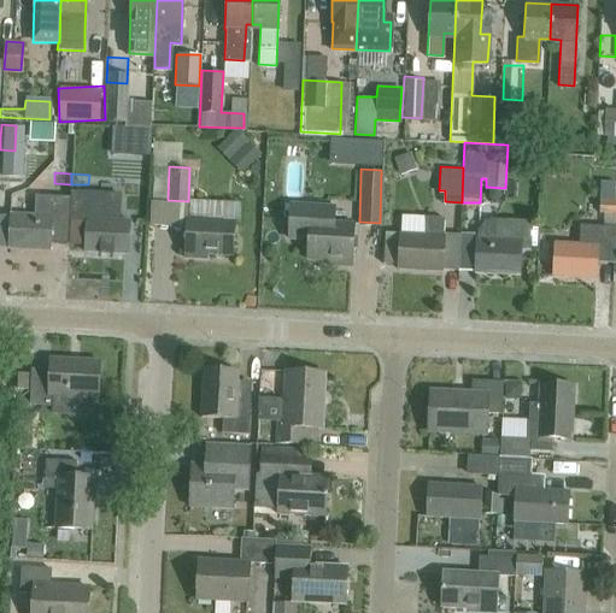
[(70,201),(71,195),(35,193),(34,213),(10,212),(9,246),(50,247),(50,241),(68,242),(70,201)]
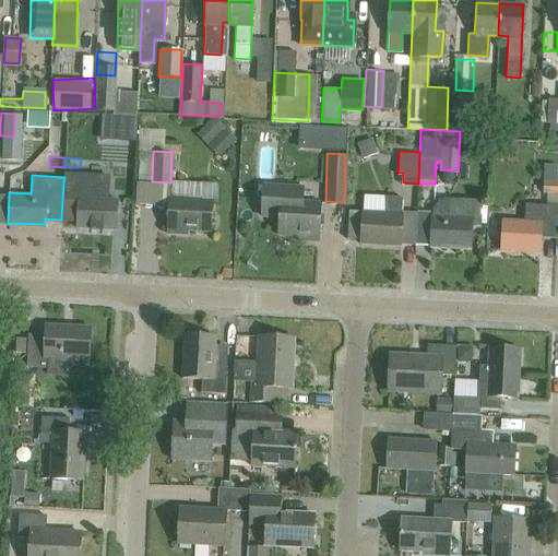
[(557,190),(557,186),(557,180),(543,180),(543,190),(557,190)]
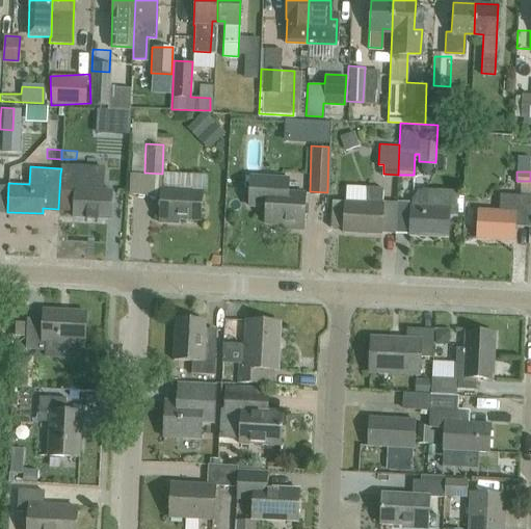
[(60,174),(58,209),(73,209),(73,215),(110,217),(111,188),(77,186),(78,174),(60,174)]
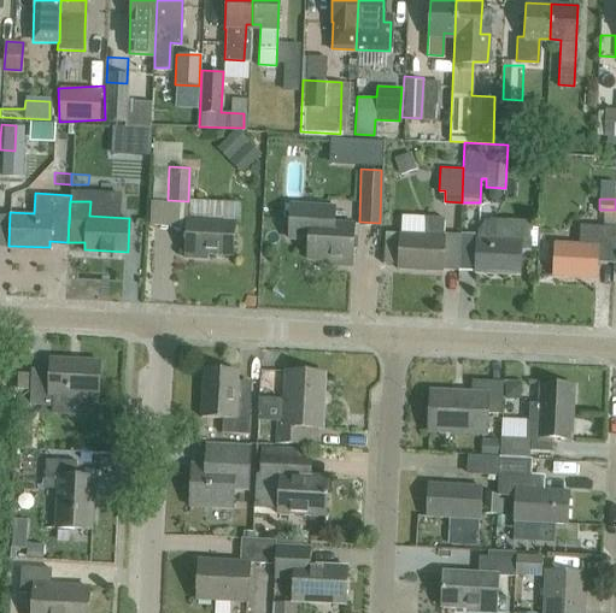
[(351,264),(353,222),(333,220),(333,205),(289,202),(288,236),(308,237),(306,257),(327,258),(327,263),(351,264)]
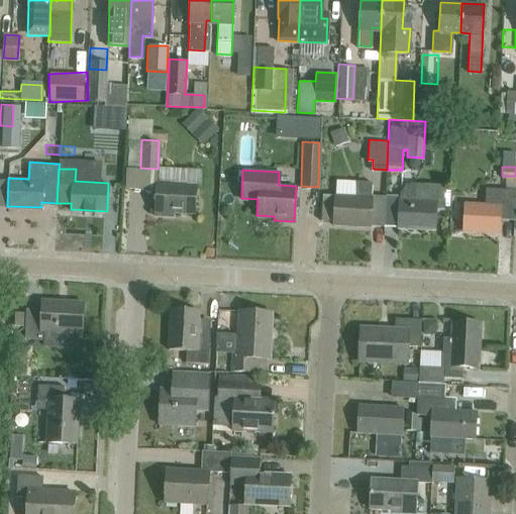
[(172,214),(173,210),(194,211),(195,185),(185,184),(185,180),(157,179),(155,213),(172,214)]
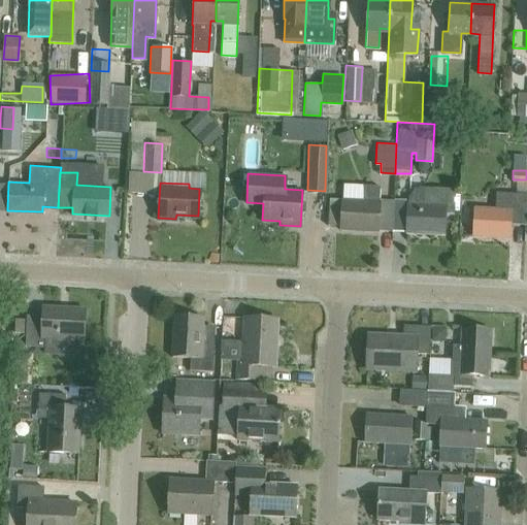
[(380,185),(364,184),(363,199),(341,198),(339,228),(377,230),(377,229),(392,230),(393,199),(380,198),(380,185)]
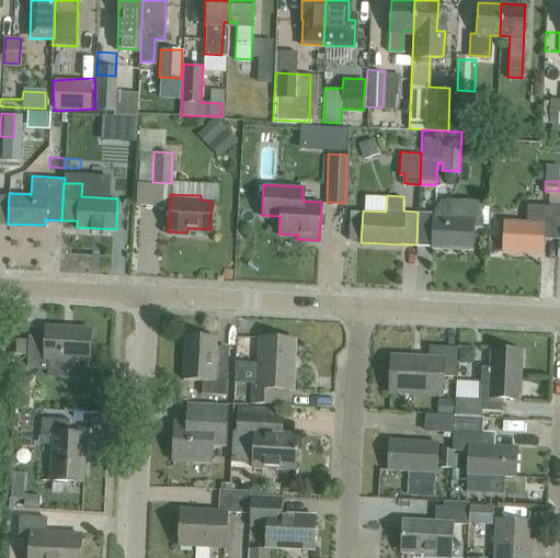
[(483,200),(449,197),(440,200),(434,207),(433,215),(431,246),(471,248),(473,224),(481,225),(483,200)]
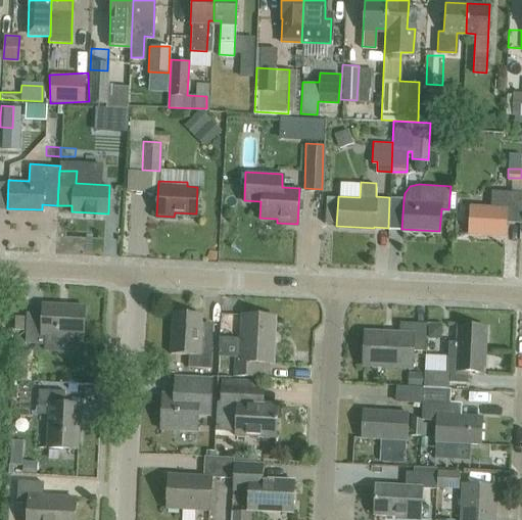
[(520,216),(521,190),(491,188),(490,204),(470,203),(469,232),(505,234),(506,215),(520,216)]
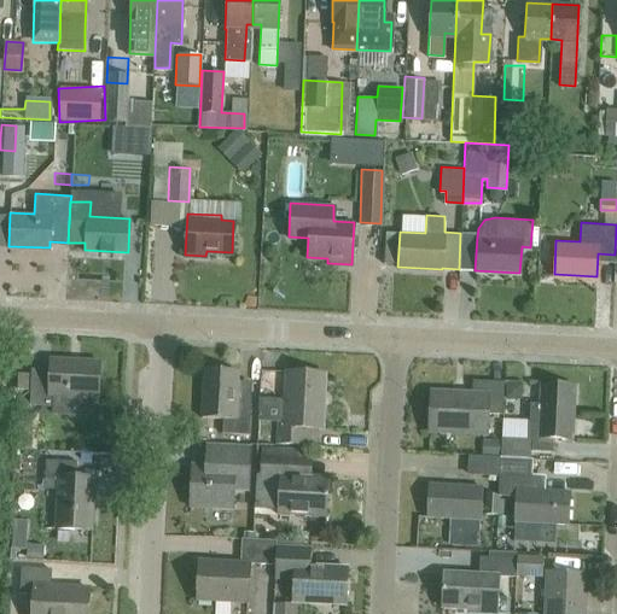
[(601,285),(616,285),(616,263),(603,263),(601,285)]
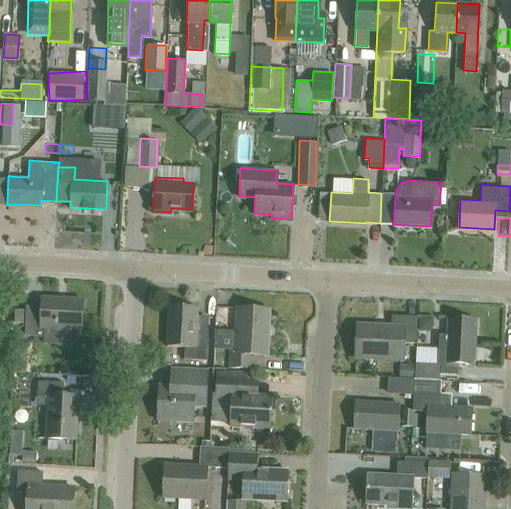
[(43,334),(43,326),(81,328),(83,298),(41,296),(40,305),(26,305),(25,334),(43,334)]
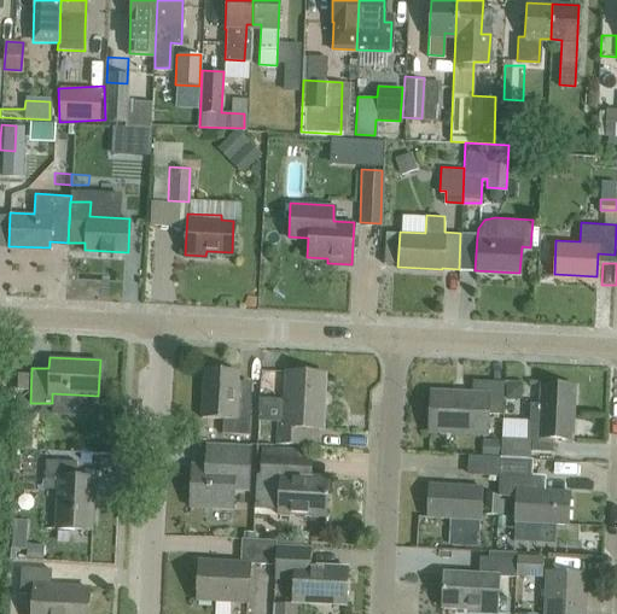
[(204,367),(201,413),(201,415),(222,416),(222,432),(249,433),(251,399),(237,399),(238,368),(204,367)]
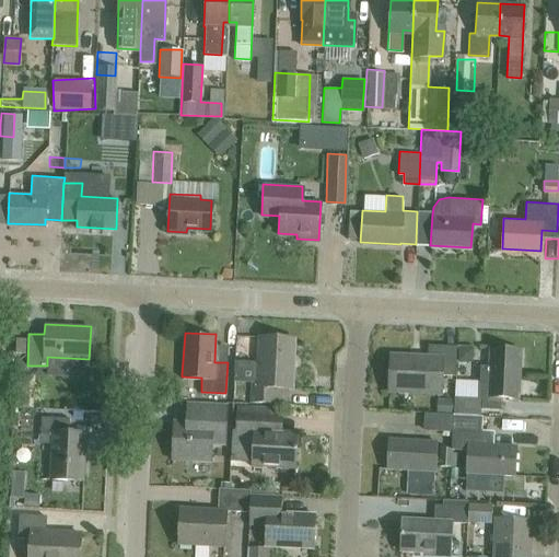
[(258,335),(257,374),(256,380),(252,379),(251,401),(272,402),(272,386),(292,387),(294,336),(258,335)]
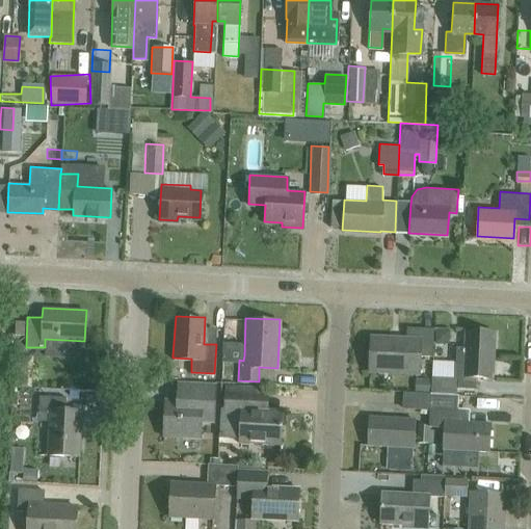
[(370,337),(370,355),(369,370),(420,372),(420,355),(433,356),(434,327),(407,326),(406,338),(370,337)]
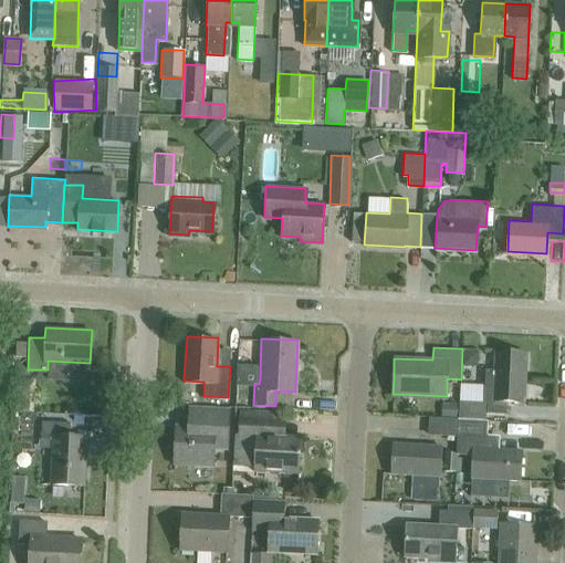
[(497,350),(494,378),(493,398),(523,400),(526,352),(497,350)]
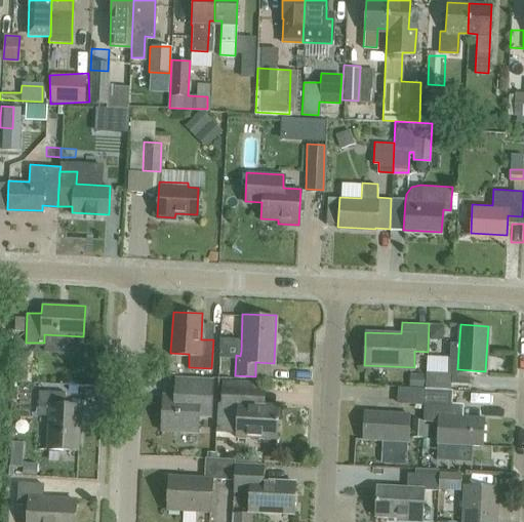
[(426,386),(450,387),(451,371),(426,370),(426,386)]
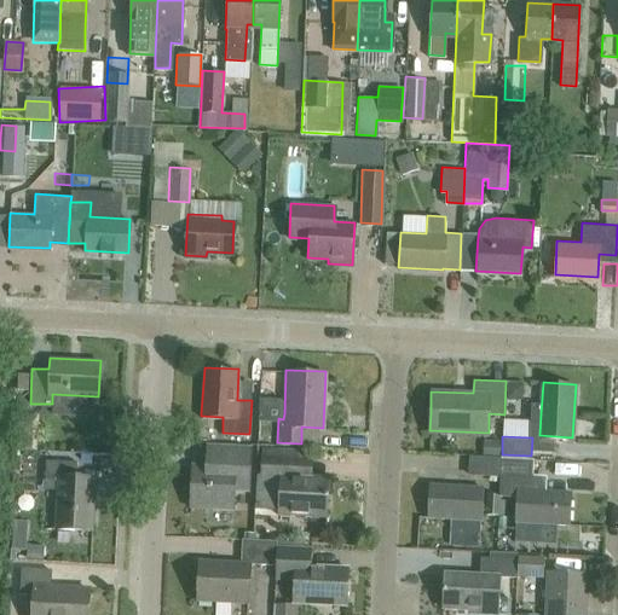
[(234,488),(248,488),(249,452),(223,451),(221,465),(191,464),(189,505),(232,508),(234,488)]
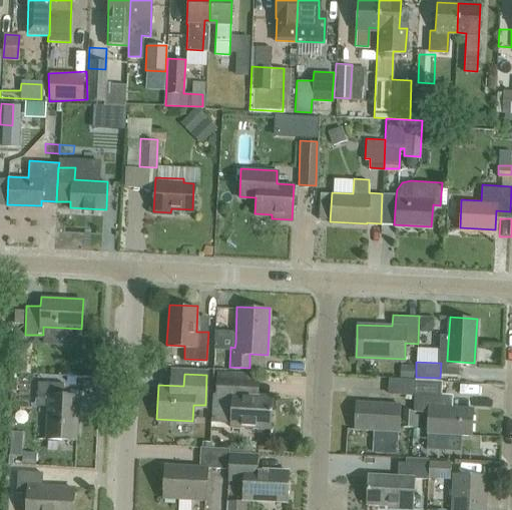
[(214,395),(231,396),(229,425),(270,427),(272,394),(246,393),(246,379),(215,377),(214,395)]
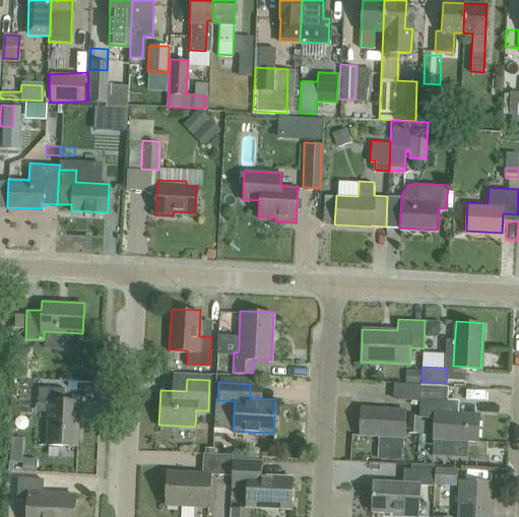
[(395,396),(419,397),(419,383),(395,382),(395,396)]
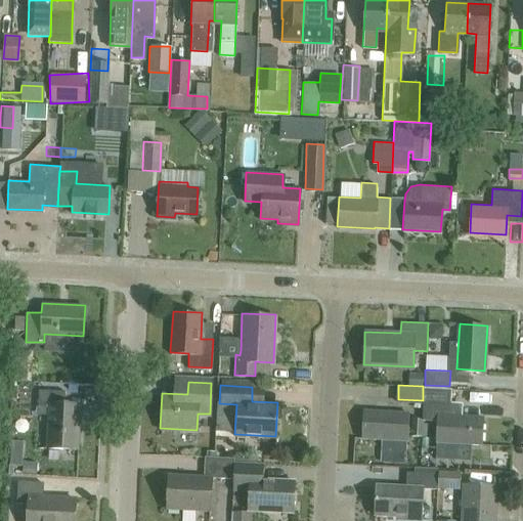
[(458,402),(449,402),(449,387),(423,386),(423,400),(422,419),(437,420),(436,441),(481,443),(482,416),(461,415),(461,406),(458,402)]
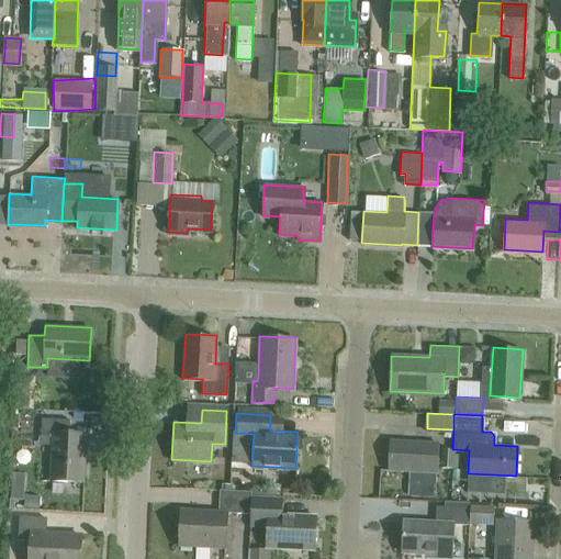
[(49,480),(83,481),(86,433),(69,432),(69,418),(41,416),(40,435),(52,435),(49,480)]
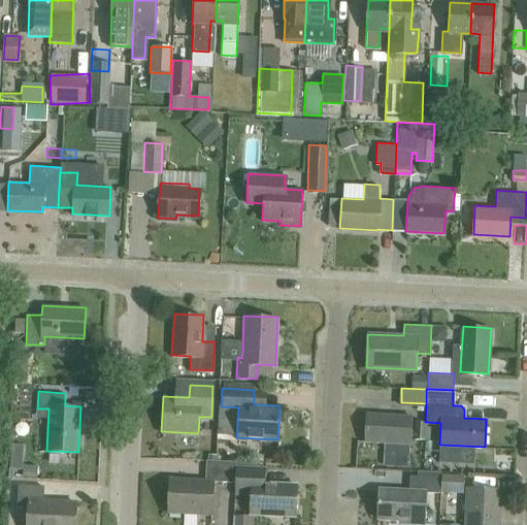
[(461,395),(461,405),(480,405),(480,396),(461,395)]
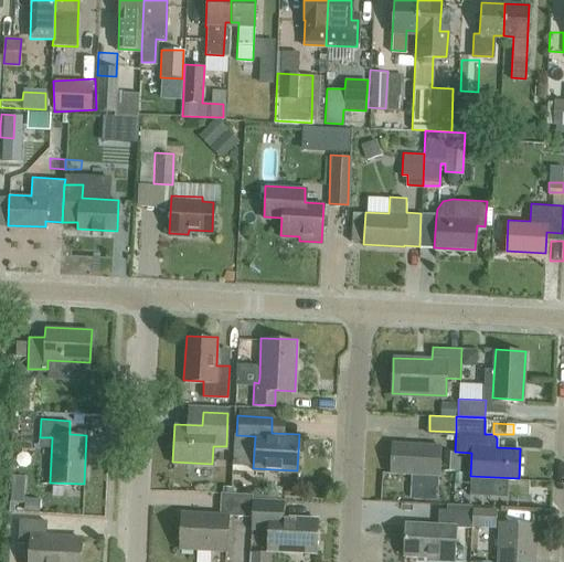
[(390,472),(438,474),(440,444),(392,441),(390,472)]
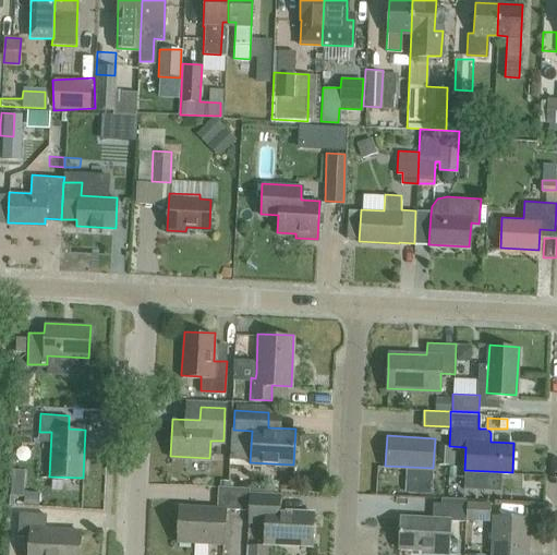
[(448,446),(436,445),(435,462),(447,463),(448,446)]
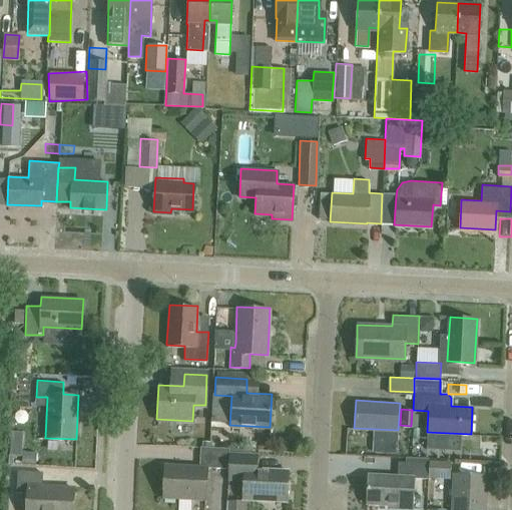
[(206,466),(227,467),(228,447),(199,446),(198,465),(164,463),(162,497),(205,499),(206,466)]
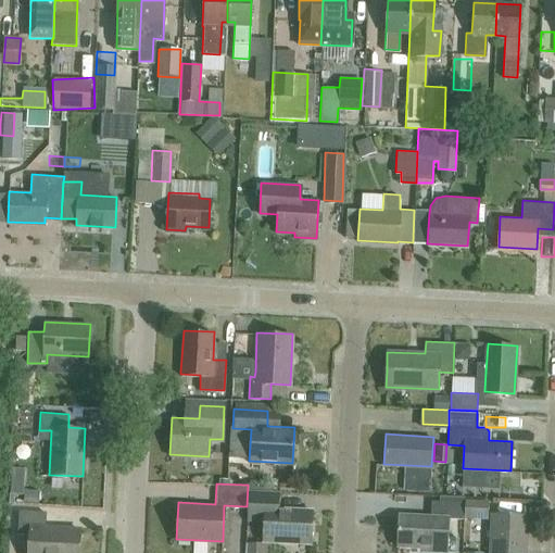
[(247,518),(264,519),(263,540),(311,542),(312,508),(272,507),(272,491),(248,490),(247,518)]
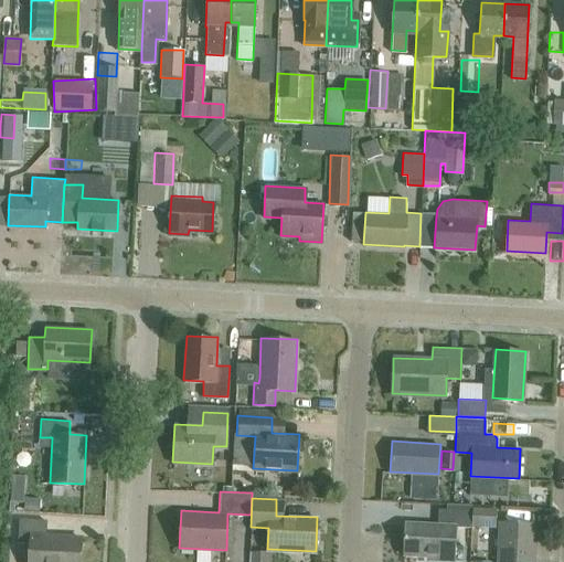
[(472,506),(471,523),(496,525),(497,508),(472,506)]
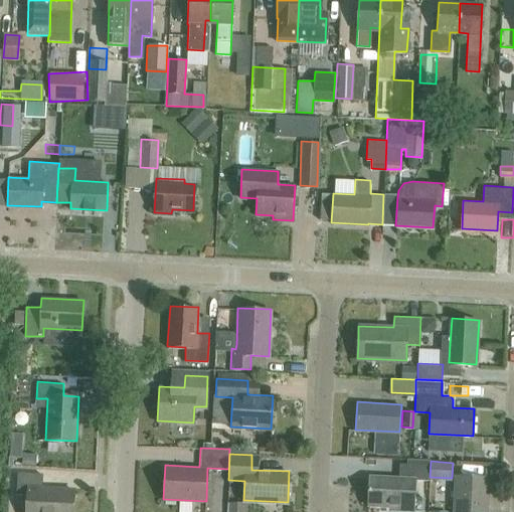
[(430,480),(431,465),(399,463),(399,464),(406,464),(406,478),(369,476),(368,504),(397,506),(397,509),(413,509),(414,479),(430,480)]
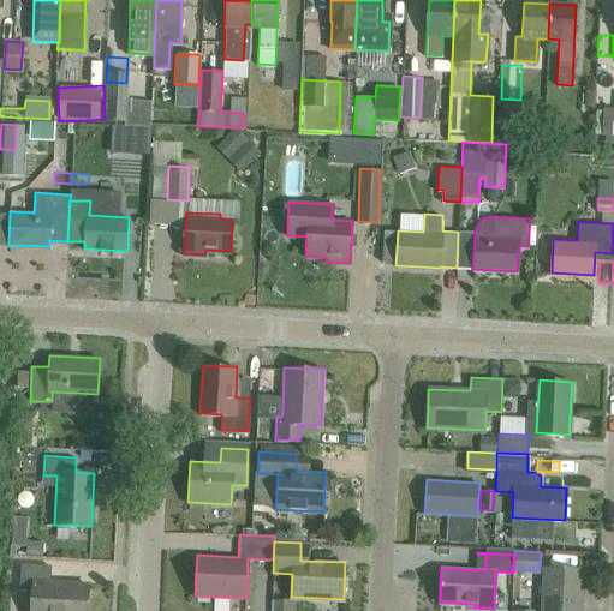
[(30,610),(85,610),(88,583),(49,581),(51,564),(21,563),(19,588),(31,589),(30,610)]
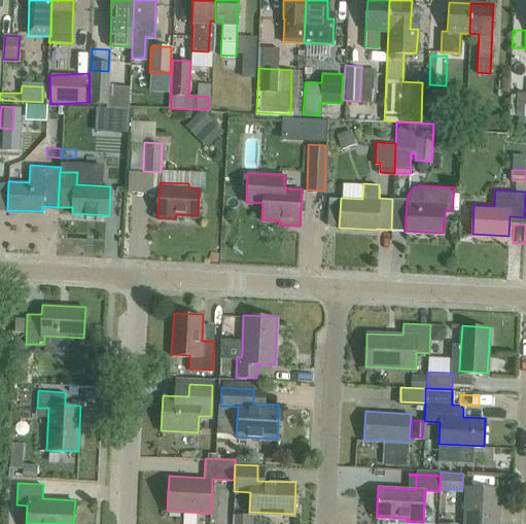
[(467,523),(497,523),(499,487),(466,486),(464,514),(468,514),(467,523)]
